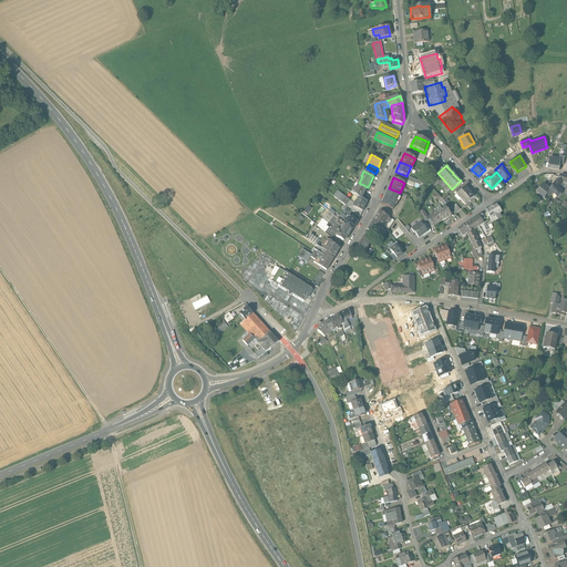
[(368,187),(359,183),(356,189),(354,188),(351,193),(358,198),(361,199),(368,187)]
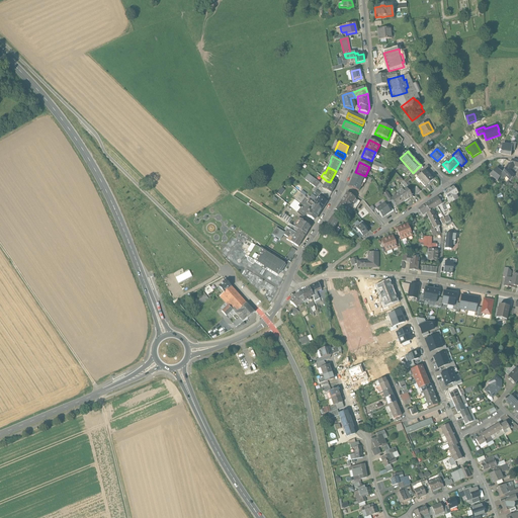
[(503,173),(496,168),(491,175),(494,178),(498,173),(501,175),(503,173)]
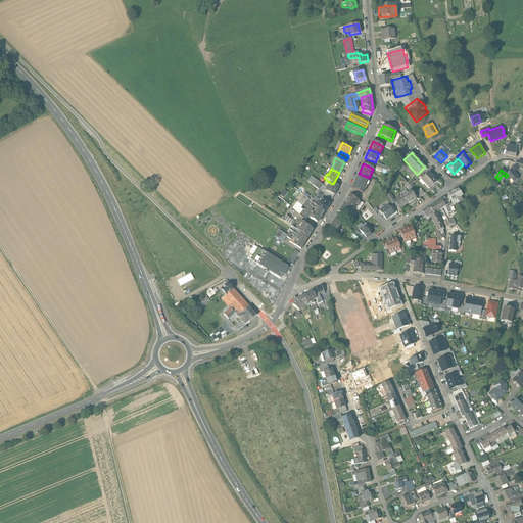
[(506,177),(505,178),(506,179),(509,181),(511,179),(515,183),(520,179),(520,178),(515,173),(511,170),(508,175),(506,177)]
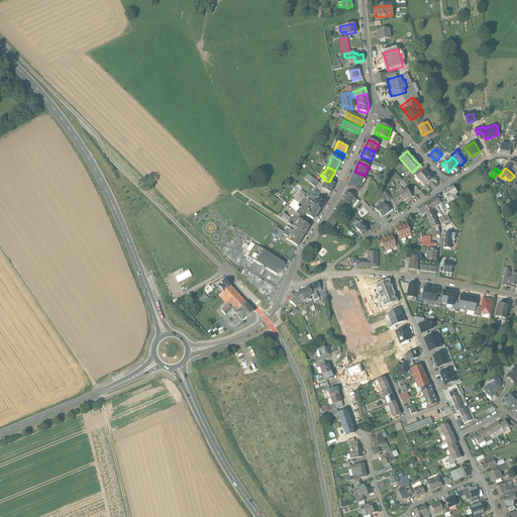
[(424,170),(415,179),(418,183),(420,182),(424,186),(432,179),(424,170)]
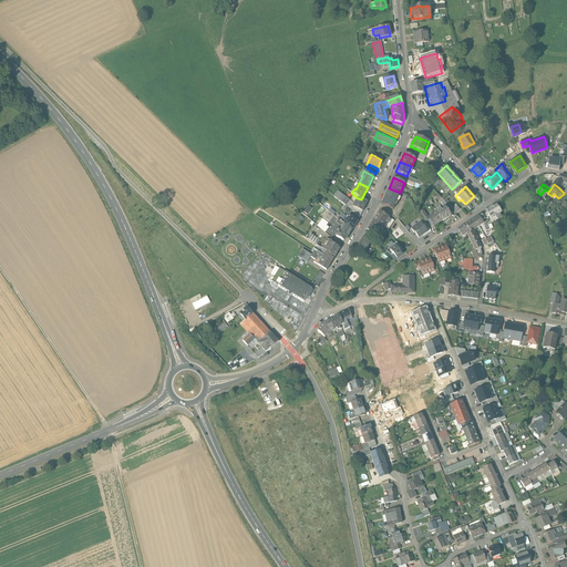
[(389,188),(381,205),(392,209),(399,196),(400,193),(389,188)]
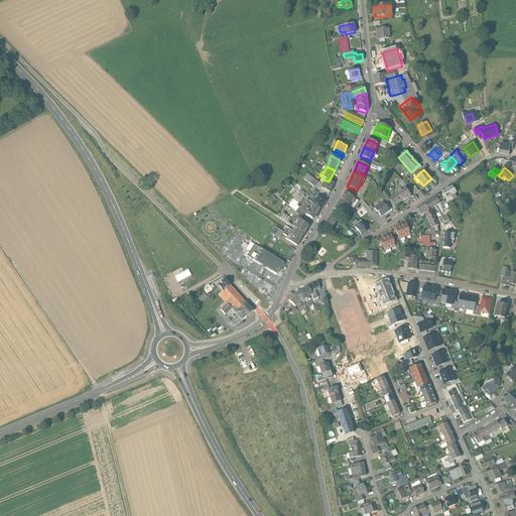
[(319,181),(317,182),(315,185),(316,185),(314,188),(315,188),(318,191),(320,188),(324,183),(326,180),(323,177),(319,181)]
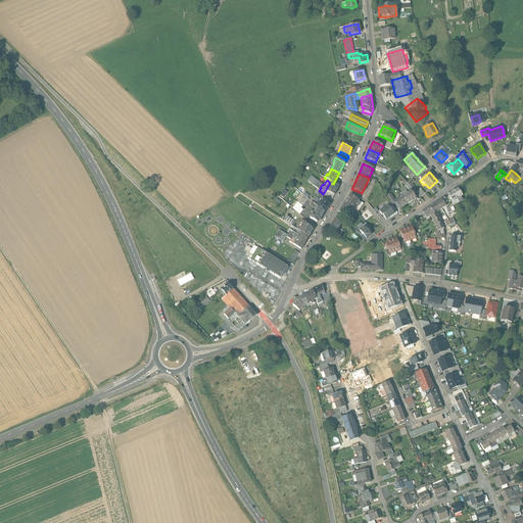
[(322,185),(316,181),(314,183),(312,185),(317,189),(319,191),(321,188),(320,188),(322,185)]
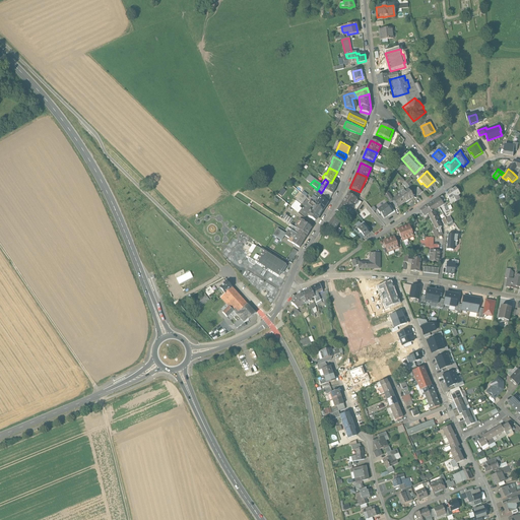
[(328,182),(326,185),(323,190),(332,194),(336,186),(331,183),(328,182)]
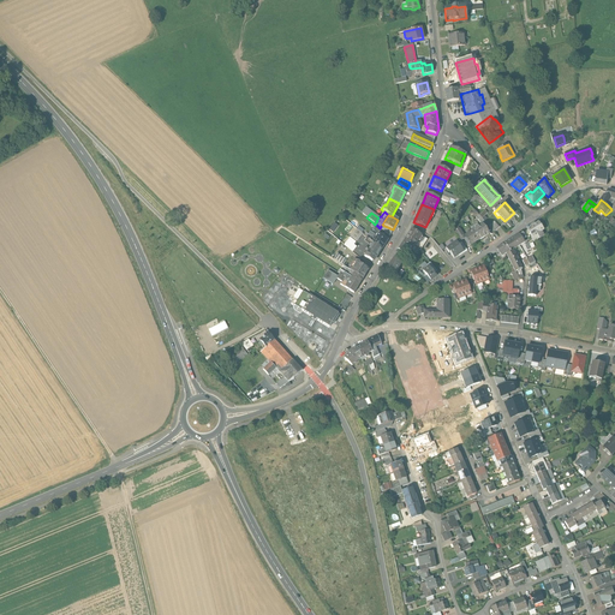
[(538,222),(535,225),(531,226),(531,227),(527,230),(530,233),(531,236),(532,237),(535,236),(537,240),(544,236),(542,232),(543,231),(541,226),(538,222)]
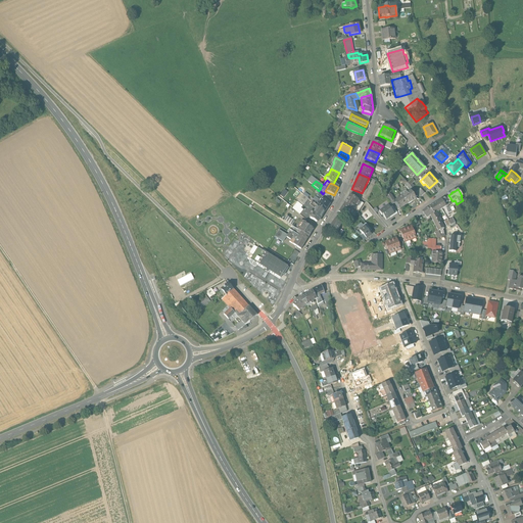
[(411,190),(401,196),(408,204),(416,198),(411,190)]
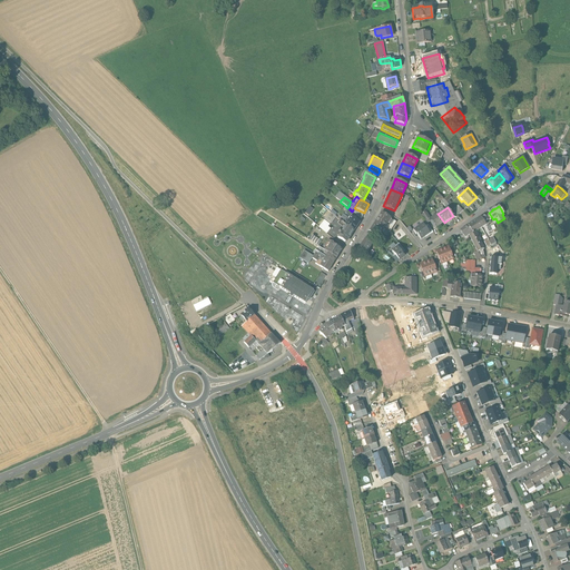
[(331,213),(325,219),(331,224),(335,217),(331,213)]
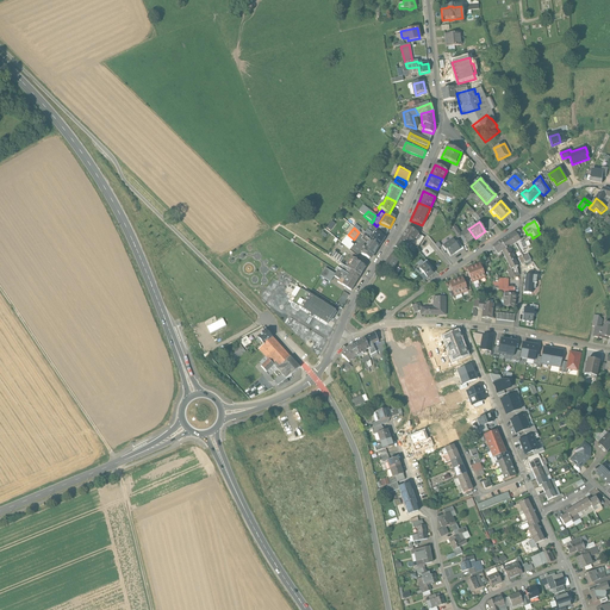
[(424,237),(409,228),(402,238),(410,244),(414,238),(421,243),(424,237)]
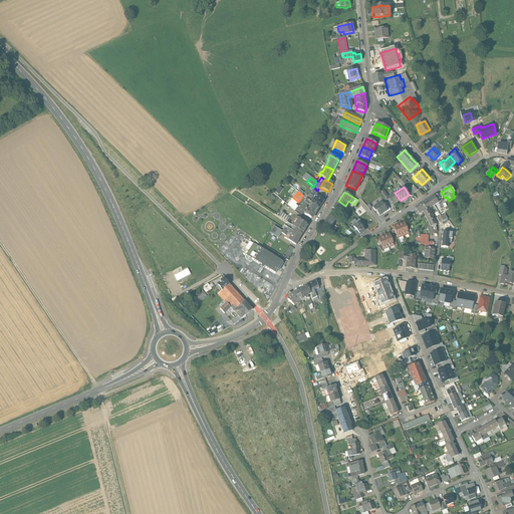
[(386,192),(380,195),(384,201),(389,198),(389,197),(386,192)]
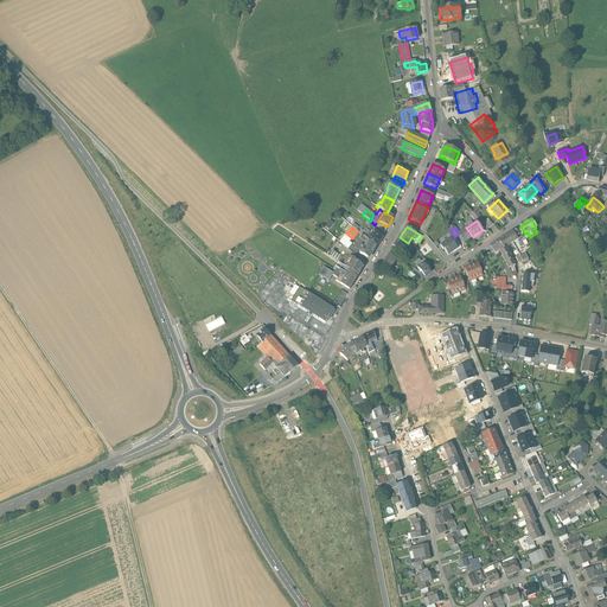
[(466,228),(459,232),(459,234),(461,236),(459,237),(462,242),(464,241),(465,242),(473,237),(466,228)]
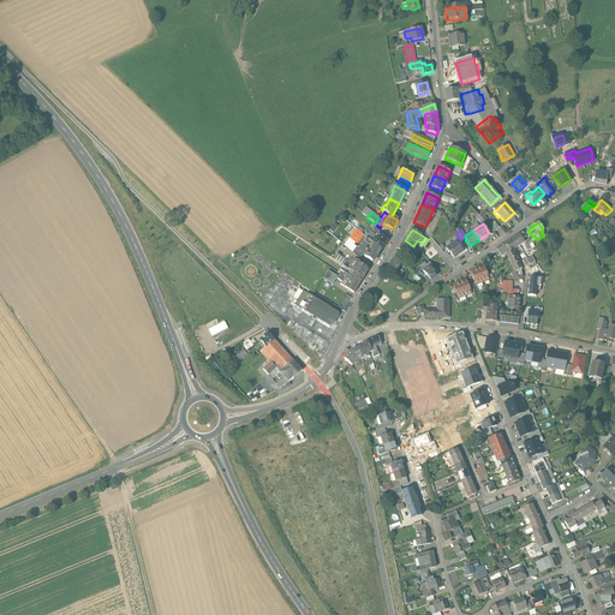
[(388,240),(378,234),(375,239),(368,234),(366,238),(374,243),(372,243),(382,249),(388,240)]
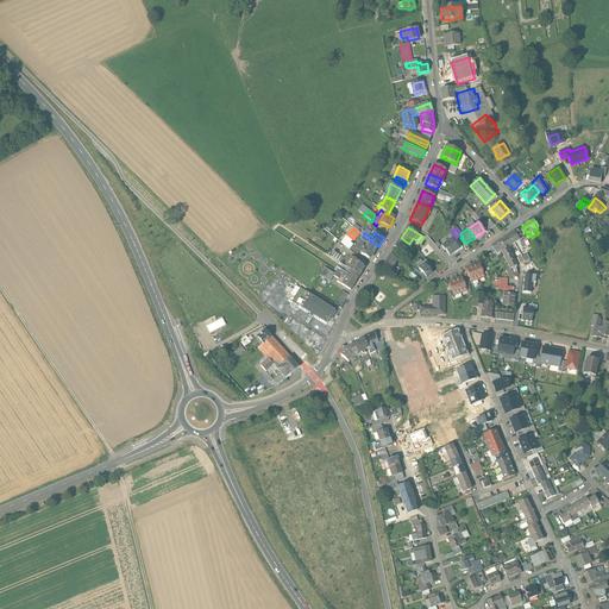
[(514,232),(508,236),(510,240),(507,243),(509,246),(510,246),(520,240),(518,238),(514,232)]
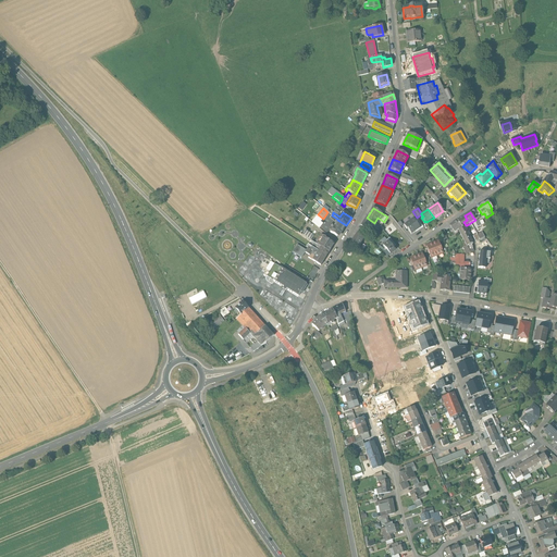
[(317,215),(311,222),(319,229),(322,224),(320,222),(322,220),(317,215)]
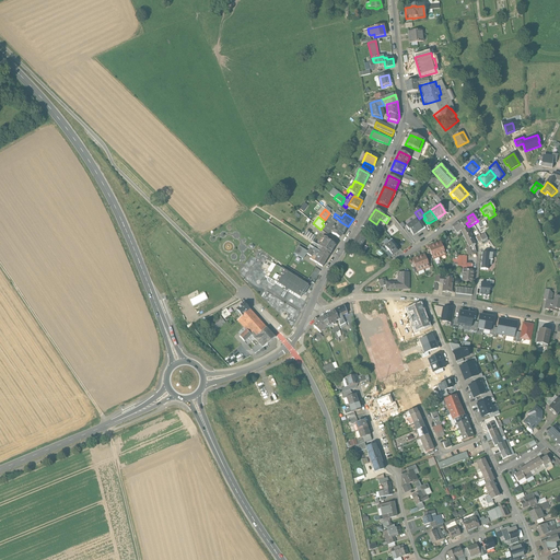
[(348,226),(339,221),(340,221),(334,217),(331,219),(338,224),(334,231),(339,234),(340,233),(342,235),(348,226)]
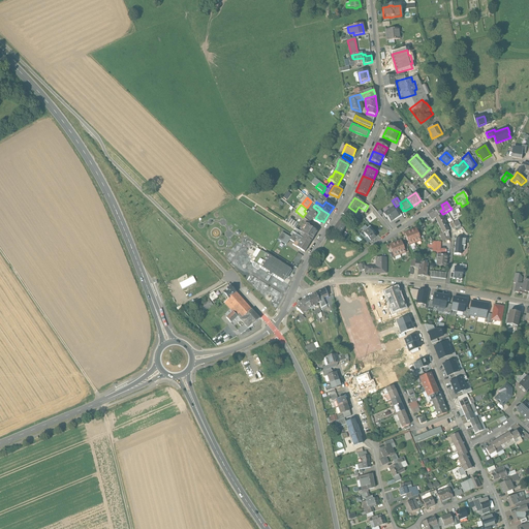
[(441,205),(437,208),(434,210),(439,216),(441,215),(442,214),(440,211),(443,209),(441,205)]
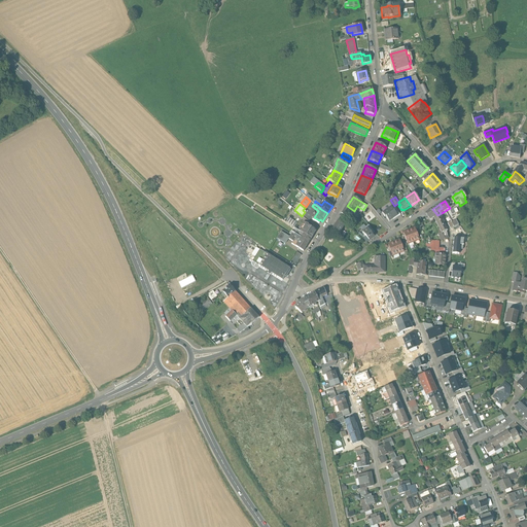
[(345,208),(342,213),(342,214),(350,218),(353,214),(354,211),(347,206),(345,208)]
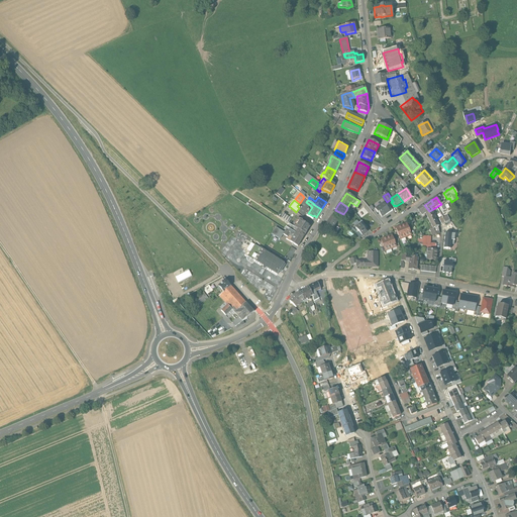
[(384,203),(376,209),(378,212),(379,212),(382,217),(390,212),(390,211),(386,205),(384,203)]
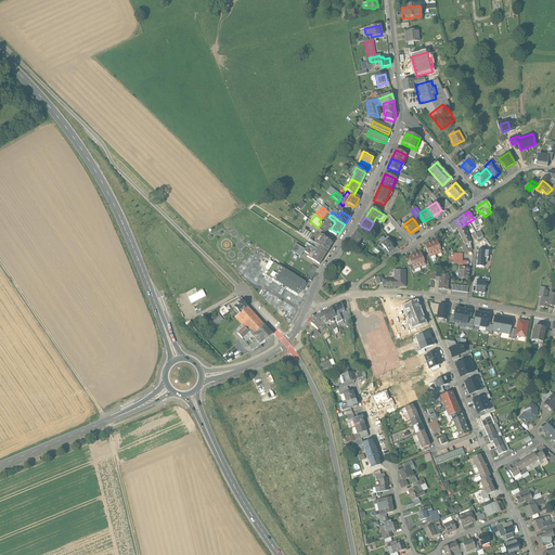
[(470,243),(463,226),(461,227),(455,220),(448,224),(453,232),(457,229),(468,252),(472,250),(470,248),(472,248),(468,244),(470,243)]
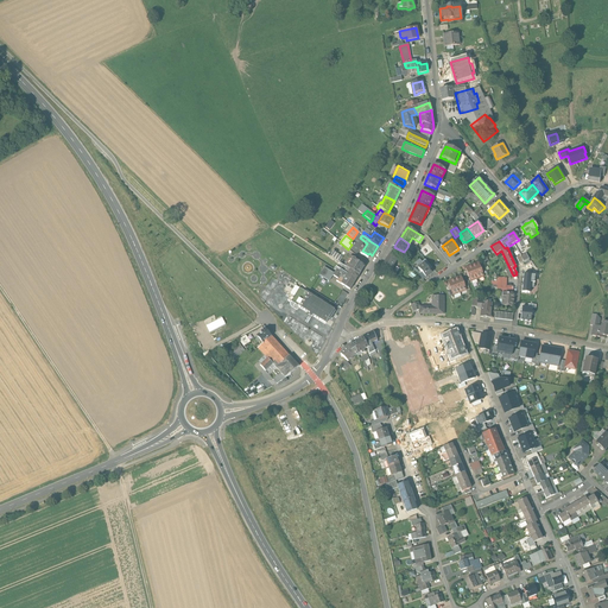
[(341,261),(343,257),(334,251),(330,257),(341,261)]
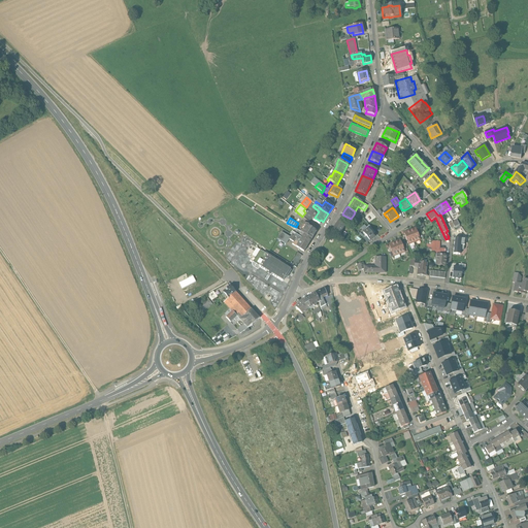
[(344,226),(337,222),(333,229),(340,233),(344,226)]
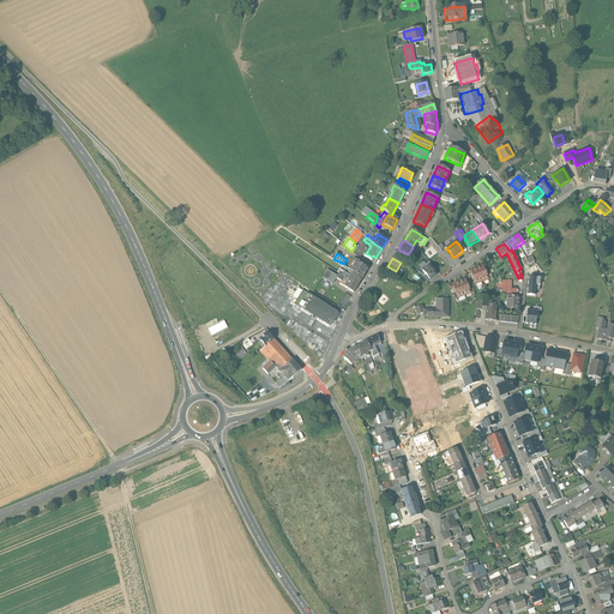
[(368,270),(359,263),(354,259),(351,262),(351,260),(348,265),(349,266),(347,269),(353,272),(362,278),(368,270)]
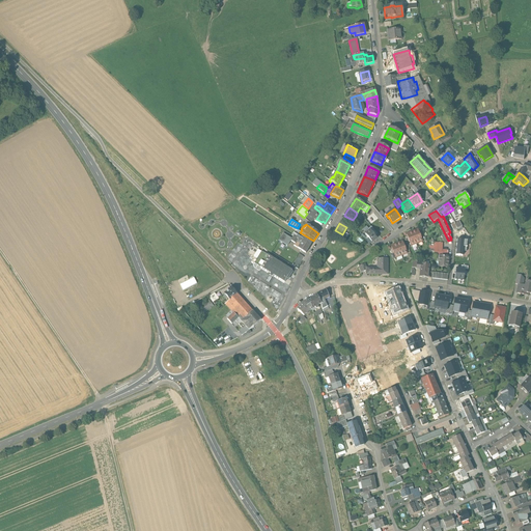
[(378,233),(371,227),(369,228),(370,230),(374,235),(378,233)]
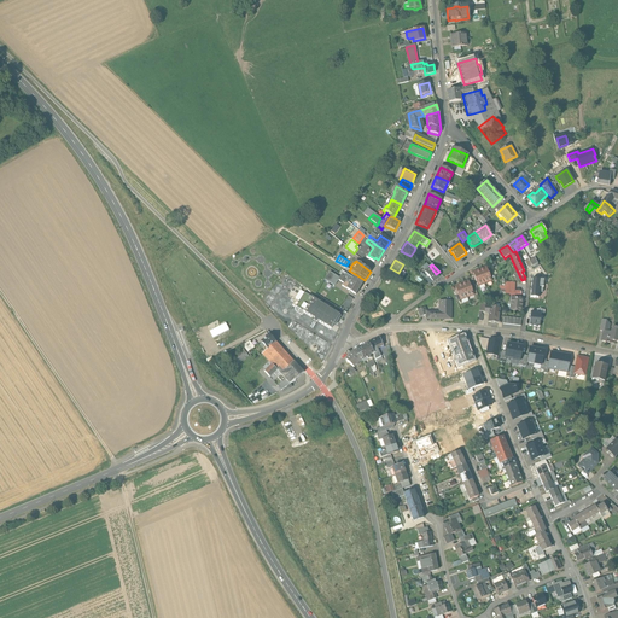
[(487,267),(479,270),(485,283),(491,280),(487,267)]
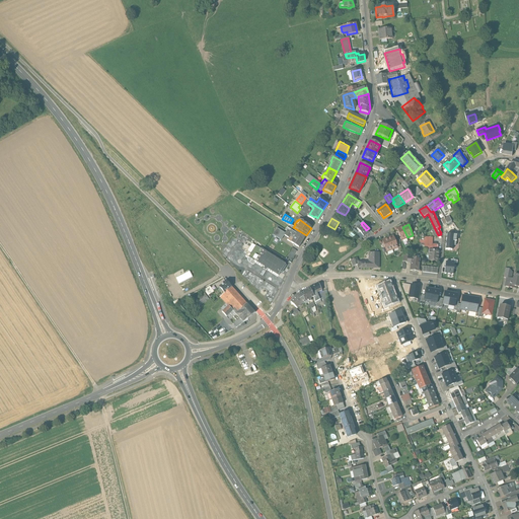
[(362,225),(357,229),(363,236),(368,232),(366,230),(362,225)]
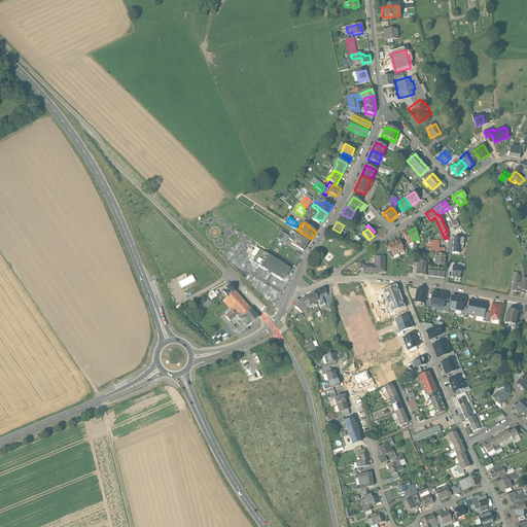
[(409,231),(403,234),(408,244),(414,242),(414,241),(409,231)]
